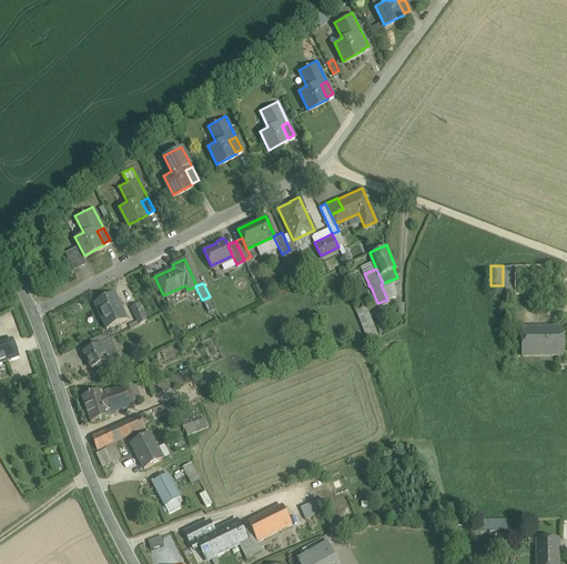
[(112,291),(93,300),(105,326),(124,316),(112,291)]
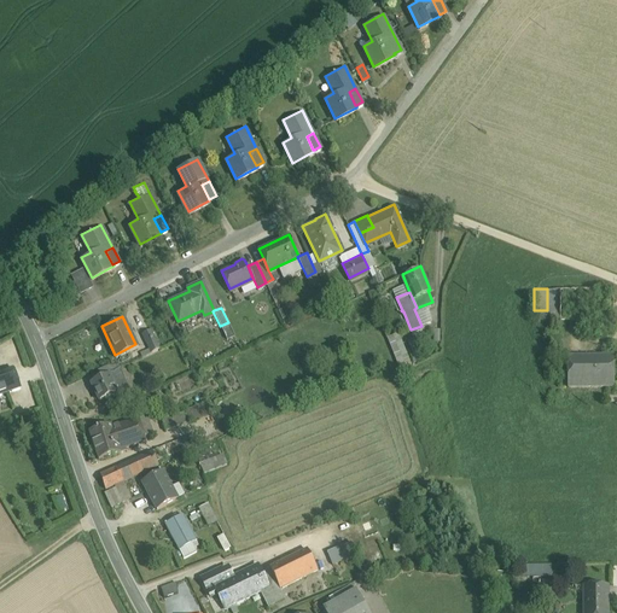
[(150,327),(140,332),(150,350),(158,345),(150,327)]
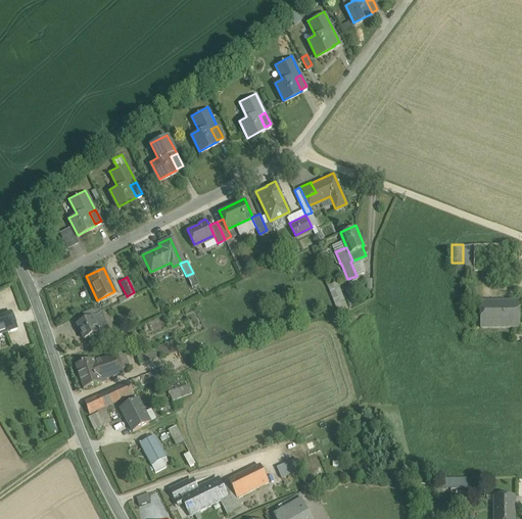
[(336,279),(327,283),(336,305),(345,302),(336,279)]
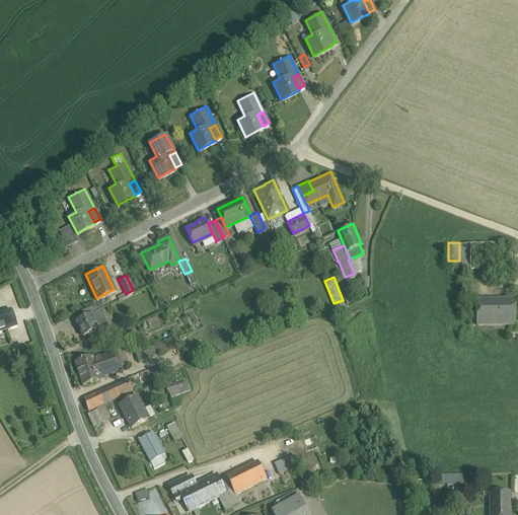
[(348,281),(342,284),(349,301),(355,299),(348,281)]
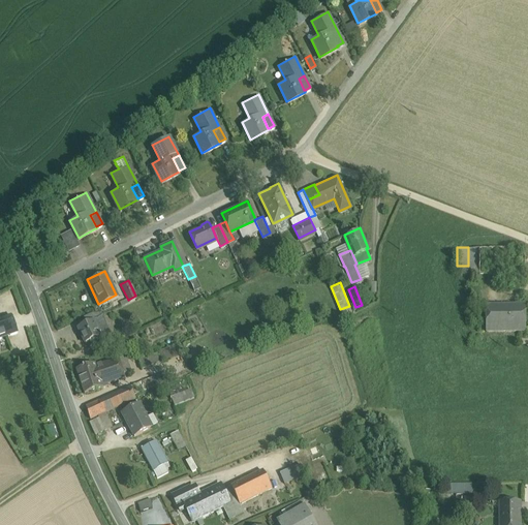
[(524,303),(485,303),(485,329),(524,329),(524,303)]
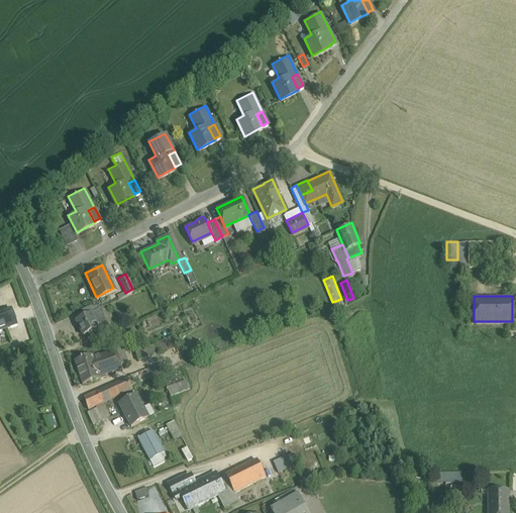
[(90,304),(81,308),(84,314),(90,311),(91,311),(95,309),(93,304),(90,304)]
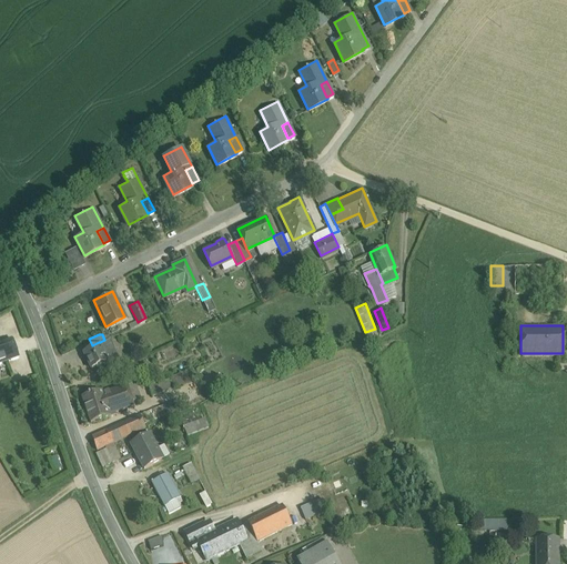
[(11,336),(0,340),(0,361),(18,354),(11,336)]
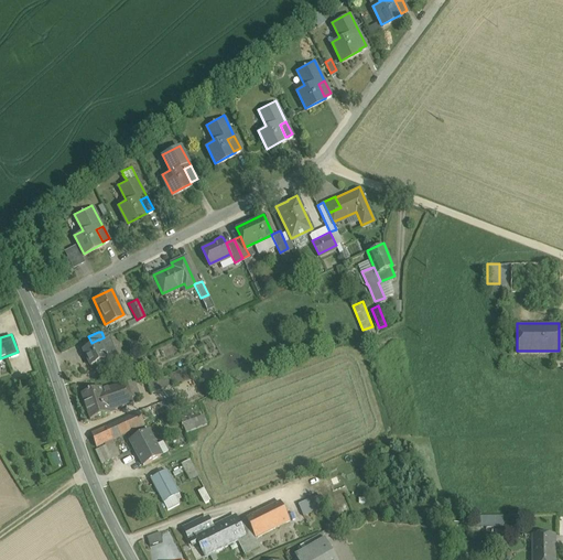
[(104,337),(99,340),(98,340),(91,343),(83,347),(90,364),(106,357),(107,359),(118,355),(109,335),(104,337)]
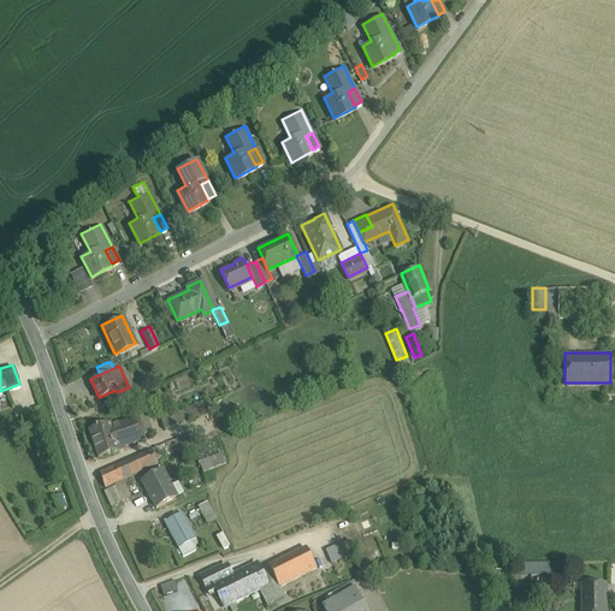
[(172,413),(160,417),(165,427),(210,409),(205,397),(191,402),(193,404),(172,413)]
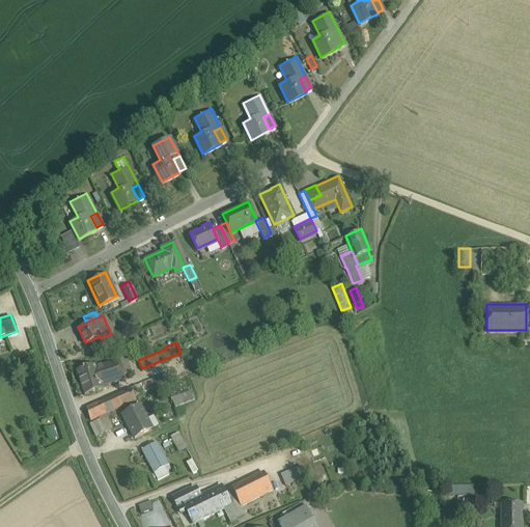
[(144,347),(135,351),(138,360),(148,356),(144,347)]
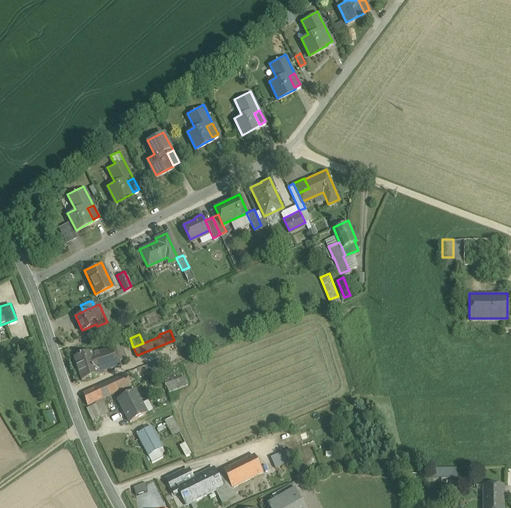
[(121,341),(114,344),(119,359),(126,357),(121,341)]
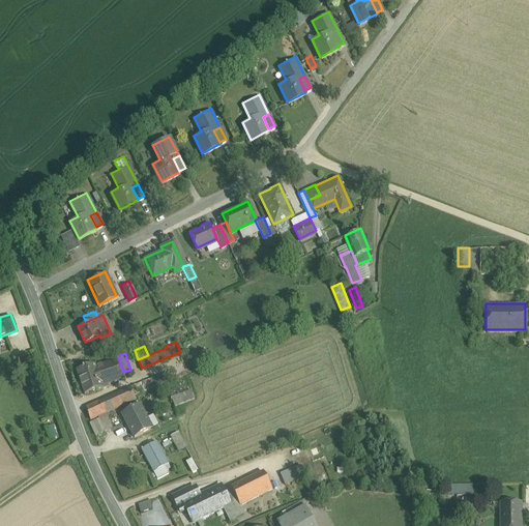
[(118,356),(95,364),(94,361),(76,368),(84,391),(103,385),(101,383),(124,375),(123,372),(118,356)]
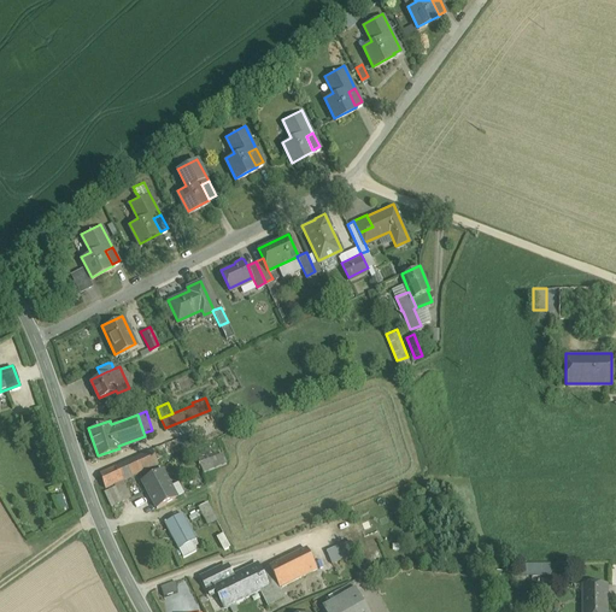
[(151,447),(99,471),(106,486),(157,462),(151,447)]
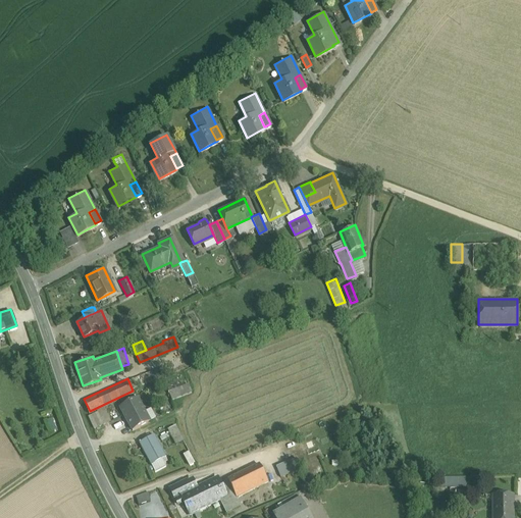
[(179,378),(166,383),(168,390),(176,386),(181,384),(179,378)]
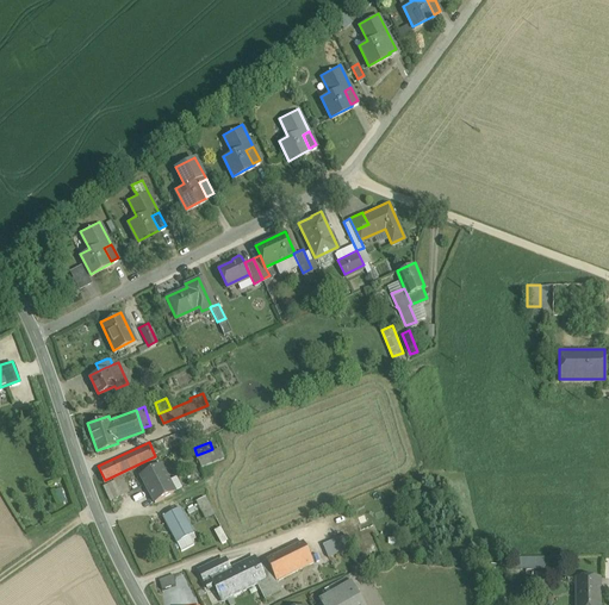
[(212,449),(206,451),(210,461),(223,455),(219,447),(212,449)]
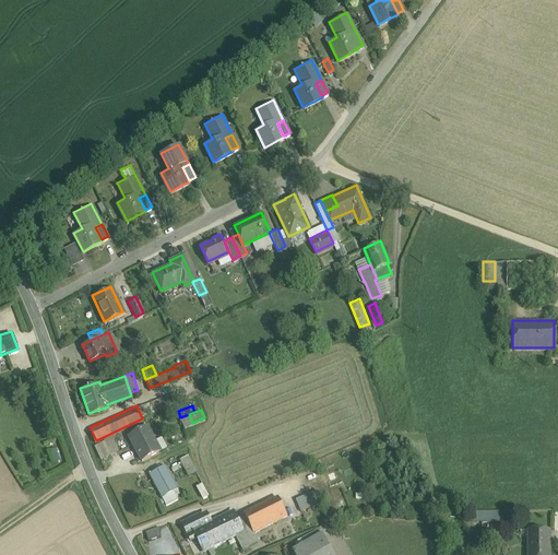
[(189,414),(180,417),(183,426),(192,423),(189,414)]
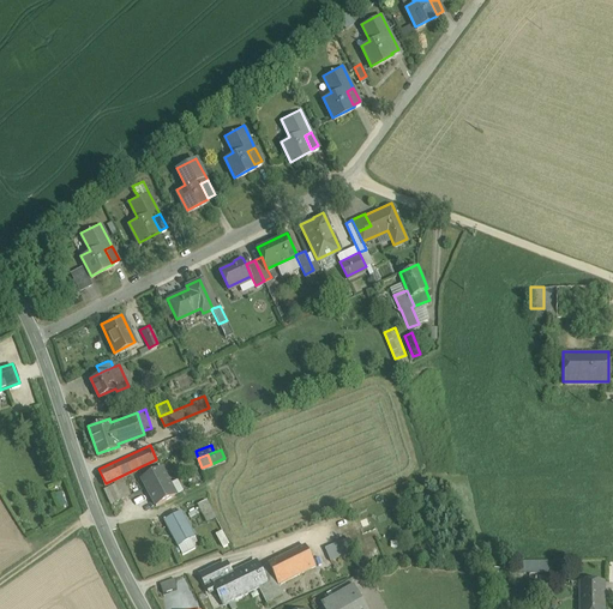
[(161,465),(140,476),(155,502),(175,492),(161,465)]
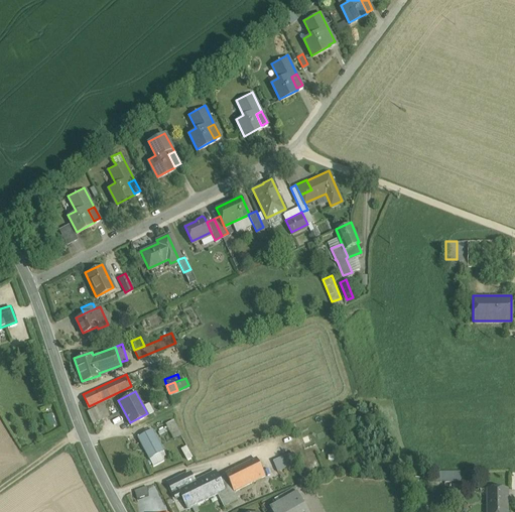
[(95,404),(88,408),(94,421),(102,418),(95,404)]
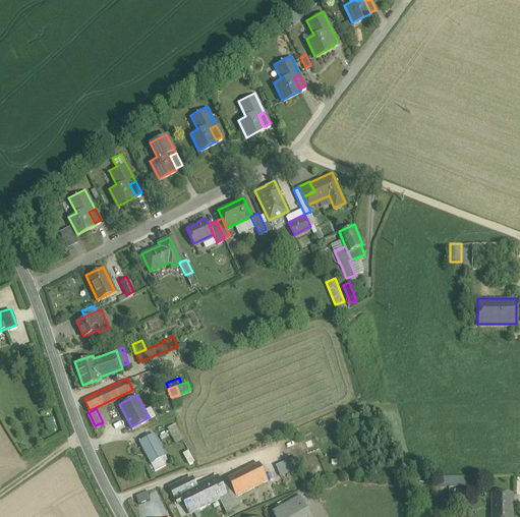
[(174,422),(167,426),(175,441),(182,437),(174,422)]
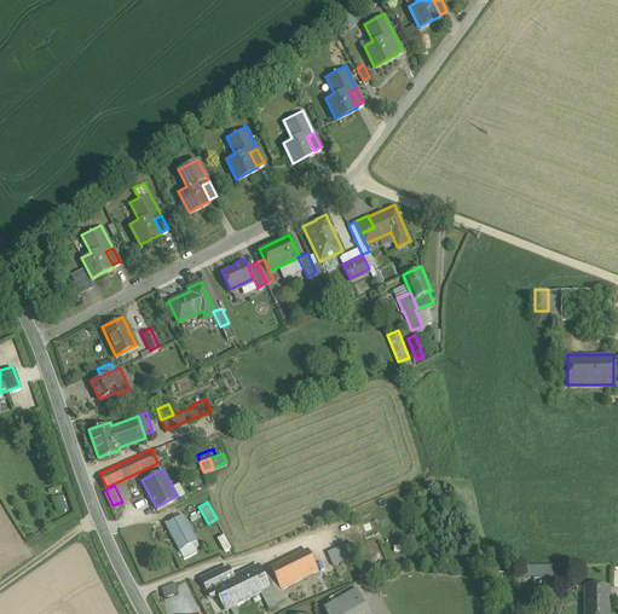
[(183,514),(166,522),(178,546),(195,538),(183,514)]
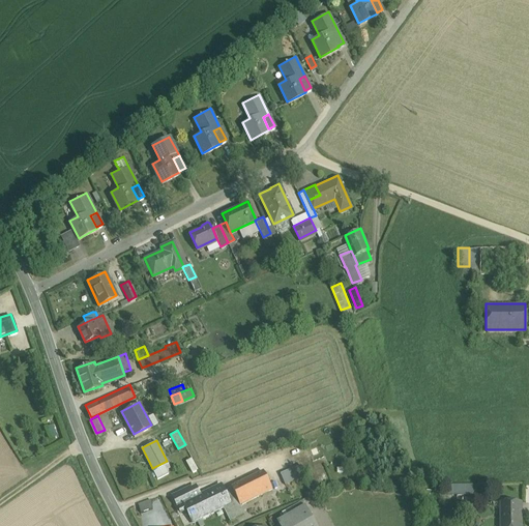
[(186,458),(192,469),(197,467),(192,456),(186,458)]
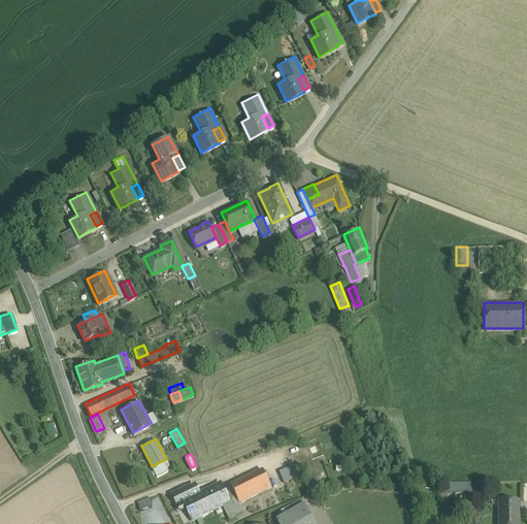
[(301,460),(281,468),(284,477),(304,467),(301,460)]
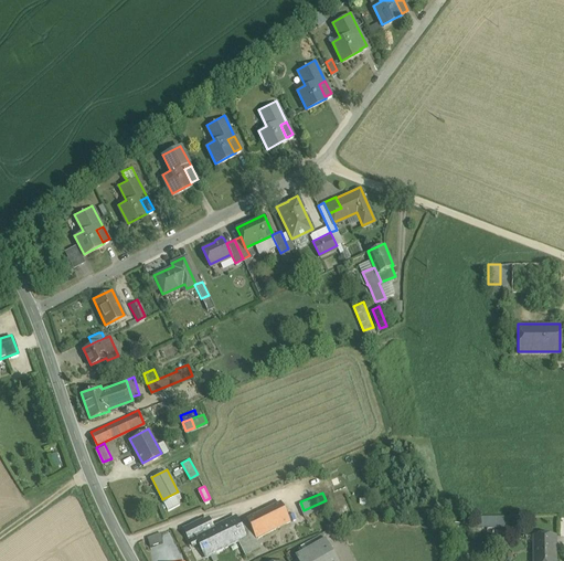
[(280,500),(246,517),(247,521),(255,537),(289,520),(280,500)]
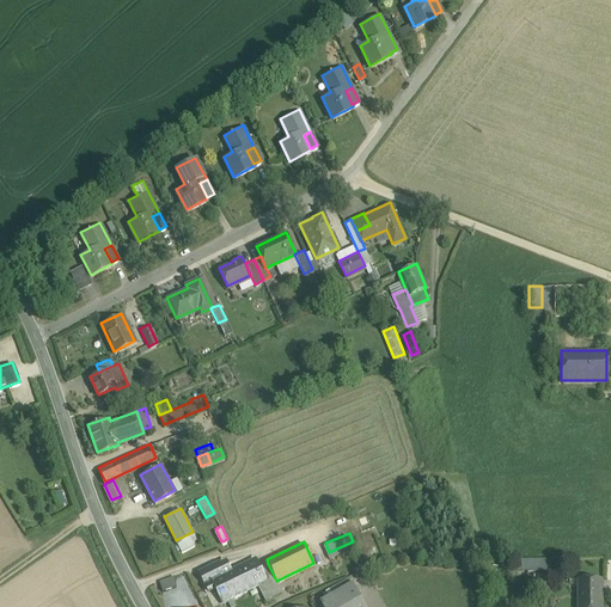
[(230,569),(212,578),(221,600),(256,583),(264,580),(264,578),(260,568),(254,557),(230,569)]
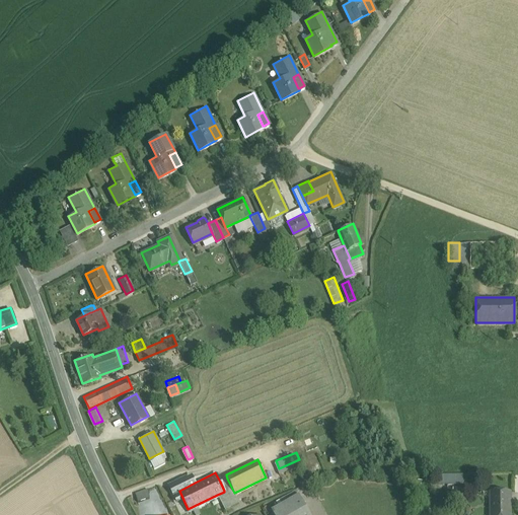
[(462,472),(446,472),(446,481),(462,481),(462,472)]
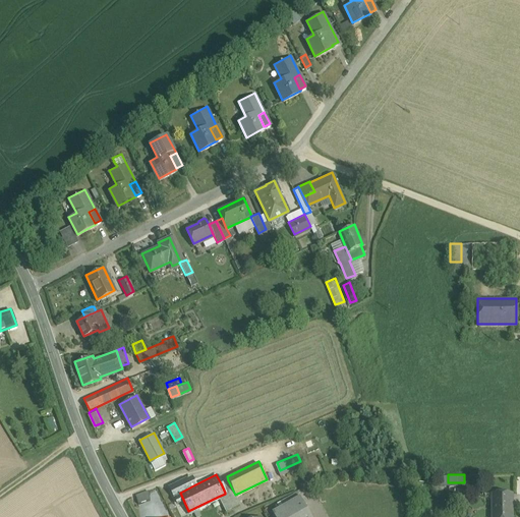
[(180,493),(195,484),(191,475),(169,485),(176,501),(182,498),(180,493)]
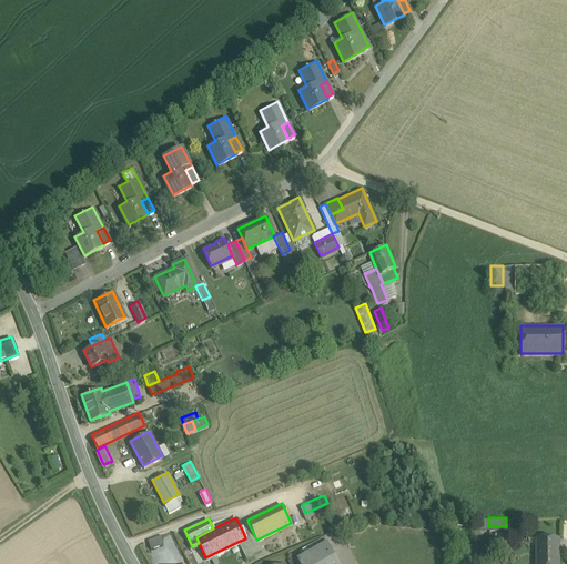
[(256,540),(249,524),(241,527),(245,537),(245,539),(252,553),(261,549),(256,540)]
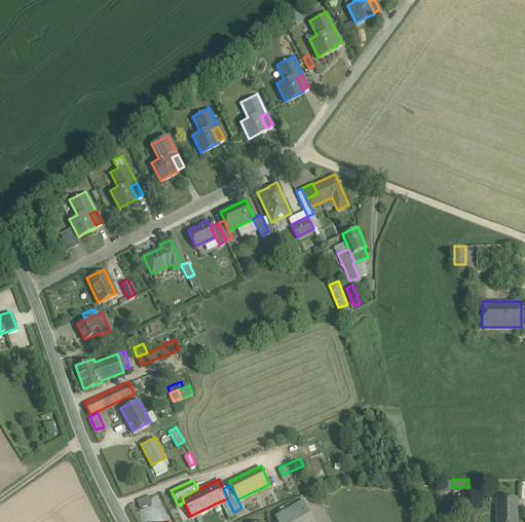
[(149,492),(137,496),(140,505),(152,500),(149,492)]
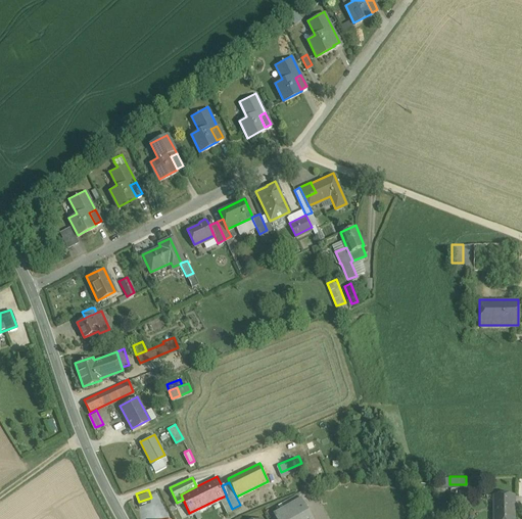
[(513,518),(513,493),(492,493),(492,518),(513,518)]
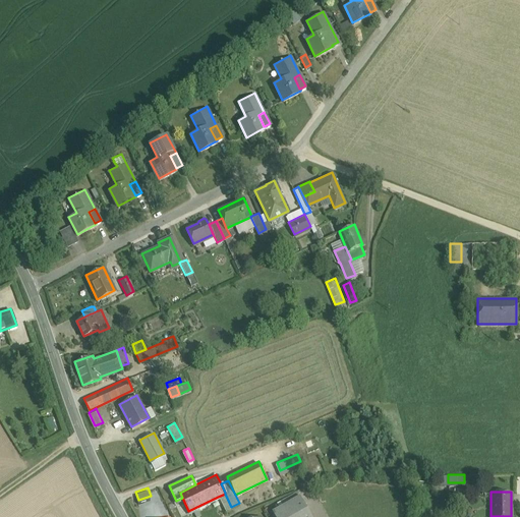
[(231,507),(225,494),(218,497),(225,510),(231,507)]
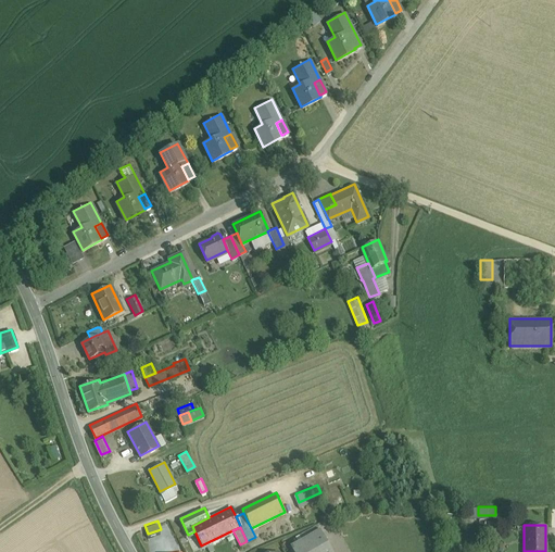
[(332,551),(319,529),(290,546),(293,551),(332,551)]
